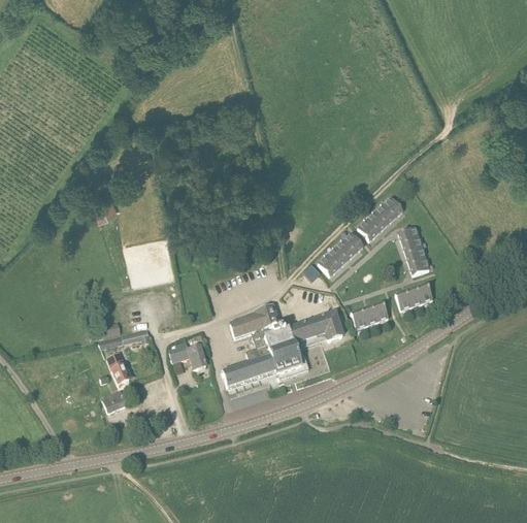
[(38,4),(32,0),(26,7),(29,9),(33,9),(38,4)]
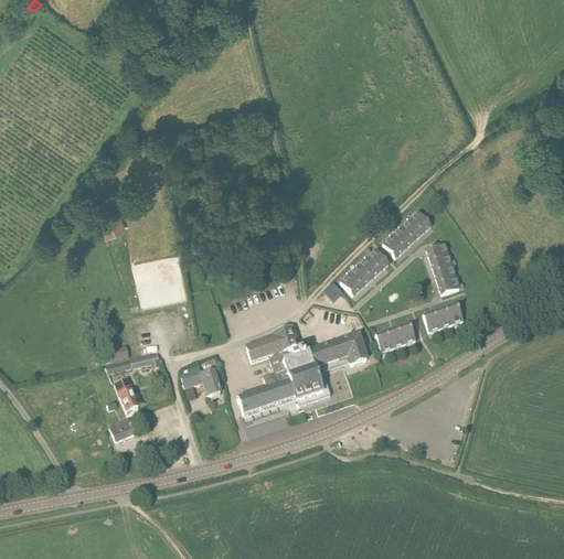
[(106,235),(127,225),(119,207),(98,218),(106,235)]
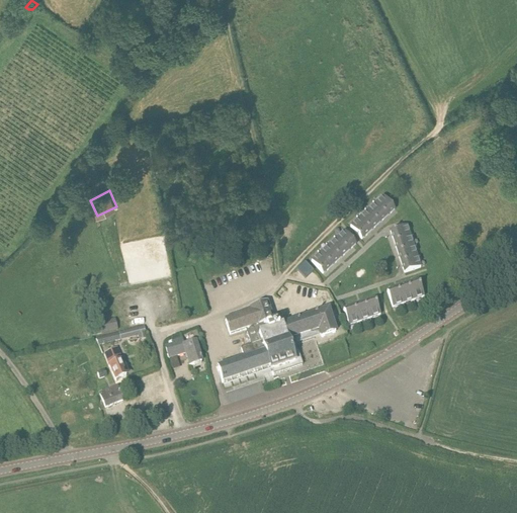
[(388,211),(396,204),(383,191),(375,199),(388,211)]
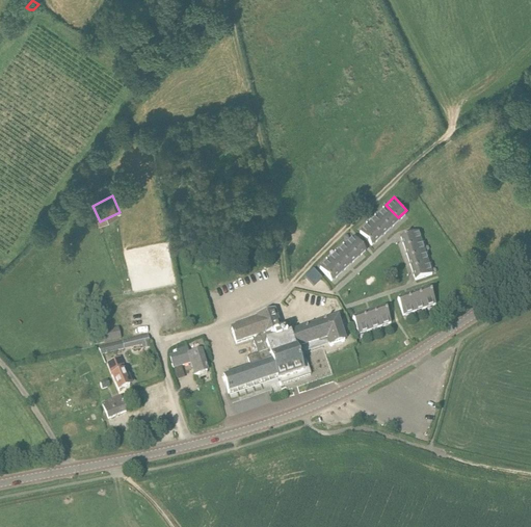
[(390,226),(398,217),(386,205),(377,212),(390,226)]
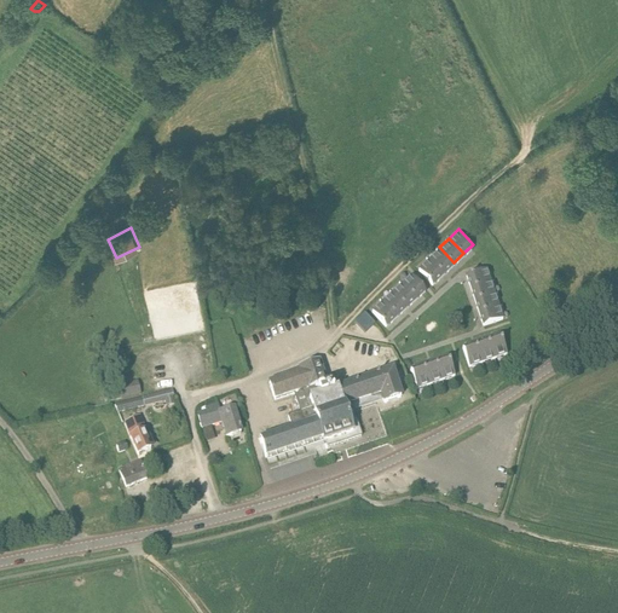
[(443,271),(454,262),(439,247),(429,255),(443,271)]
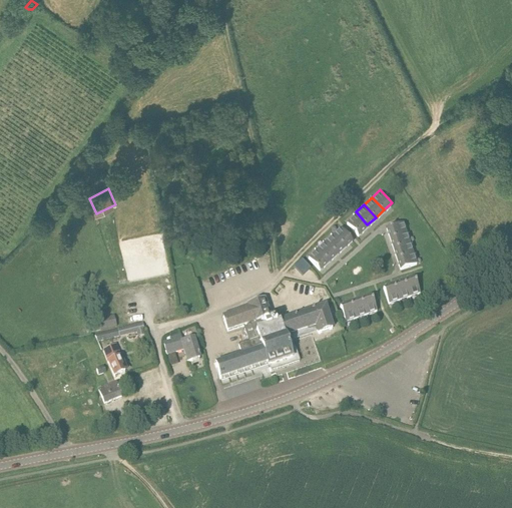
[(359,231),(367,224),(356,211),(348,219),(359,231)]
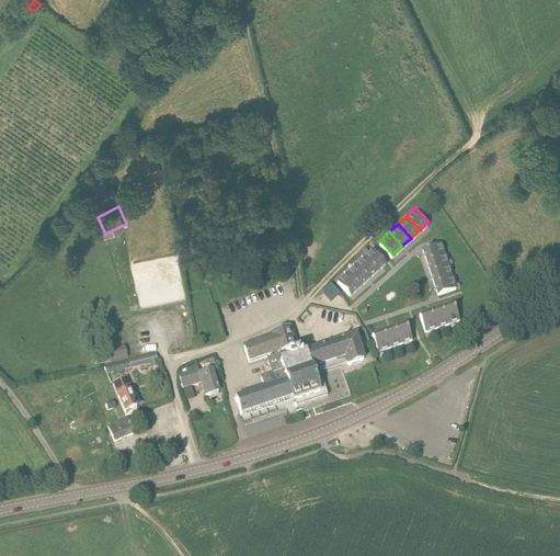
[(423,246),(427,257),(445,251),(441,239),(423,246)]
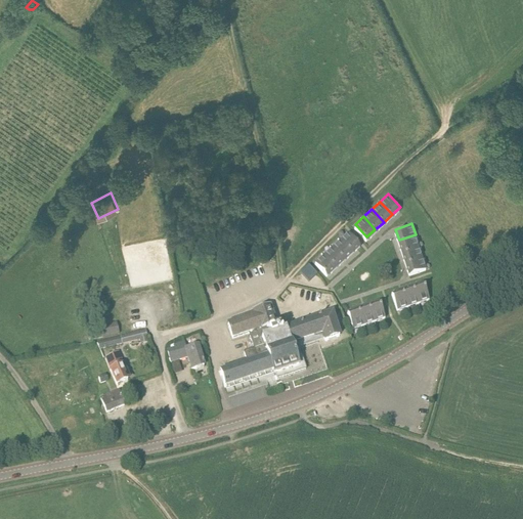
[(352,250),(360,243),(349,229),(341,236),(352,250)]
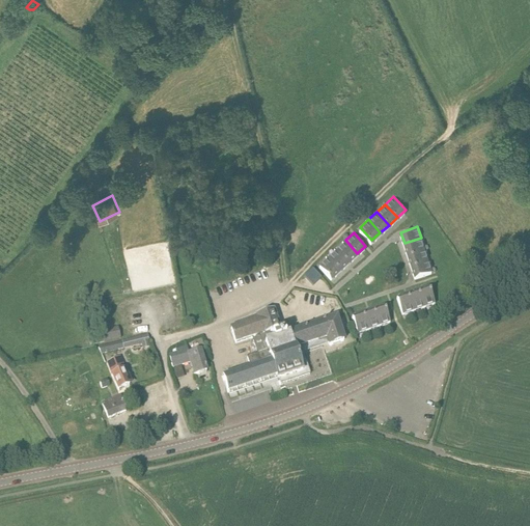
[(405,243),(408,253),(424,248),(421,238),(405,243)]
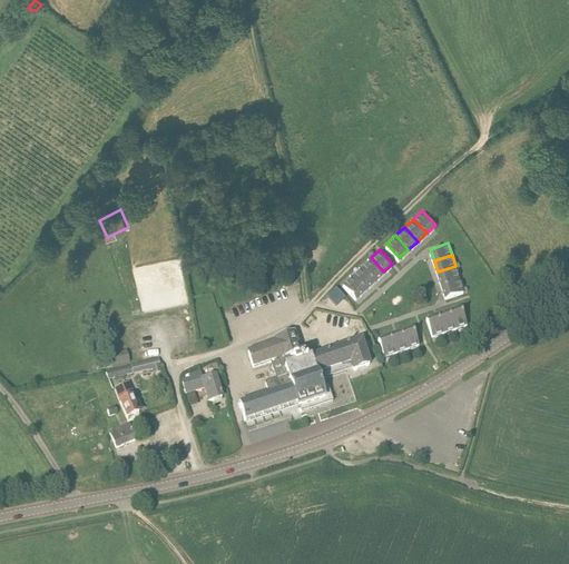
[(374,279),(383,271),(371,257),(362,266),(374,279)]
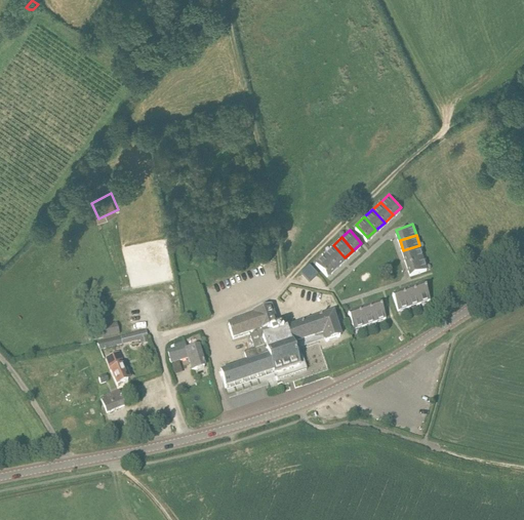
[(336,266),(345,257),(333,245),(324,252),(336,266)]
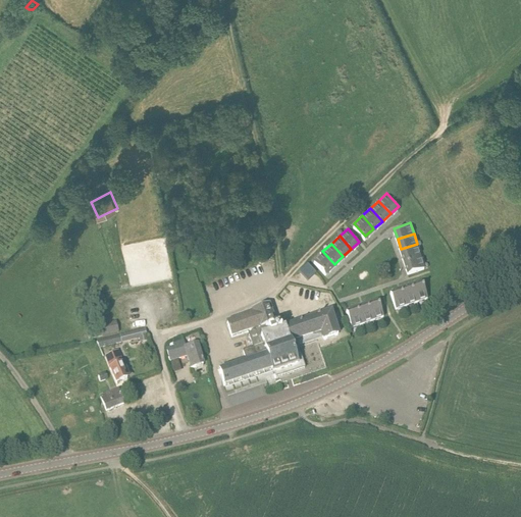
[(401,249),(405,260),(421,254),(417,244),(401,249)]
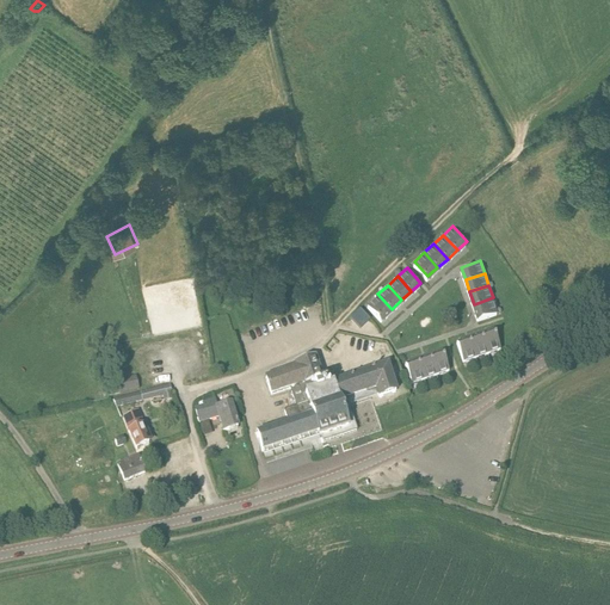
[(382,318),(392,309),(377,294),(368,302),(382,318)]
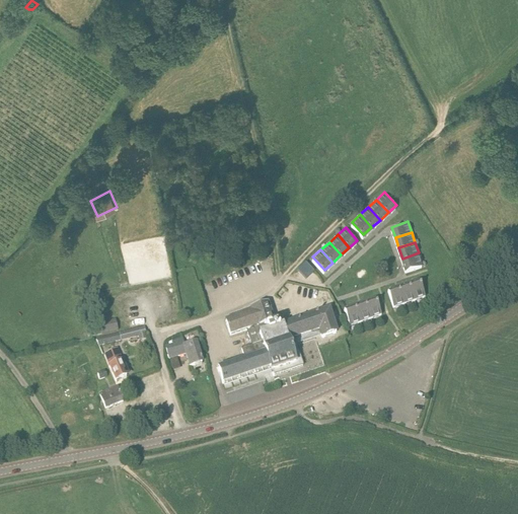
[(419,252),(402,259),(405,269),(422,264),(419,252)]
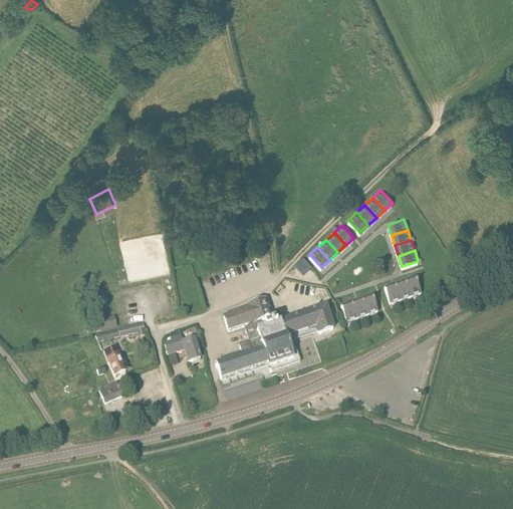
[(305,255),(297,262),(305,271),(313,263),(305,255)]
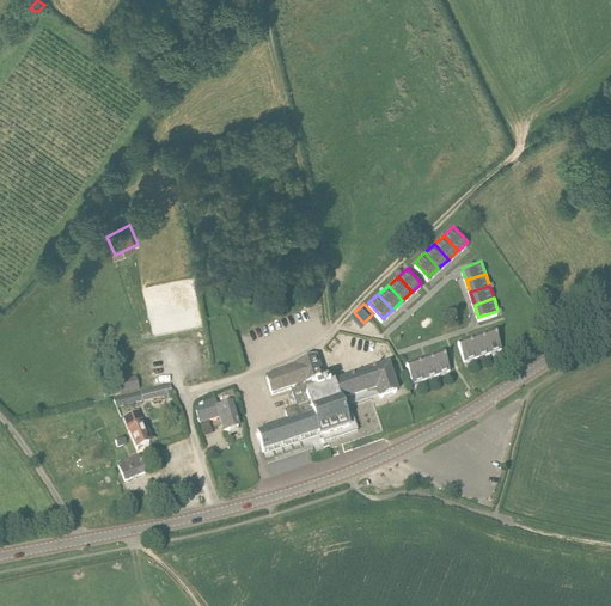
[(495,325),(483,330),(489,349),(502,346),(495,325)]
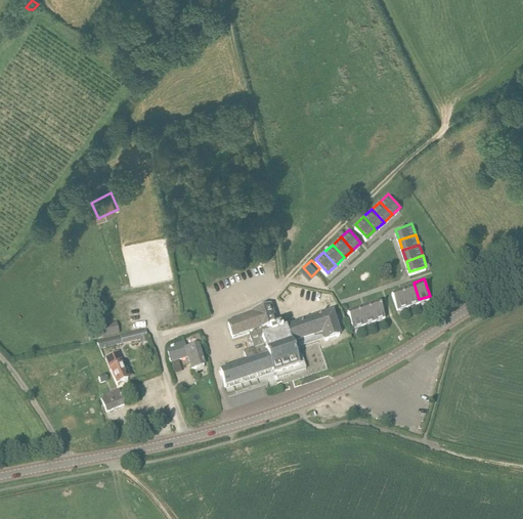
[(413,283),(403,286),(408,302),(419,299),(413,283)]
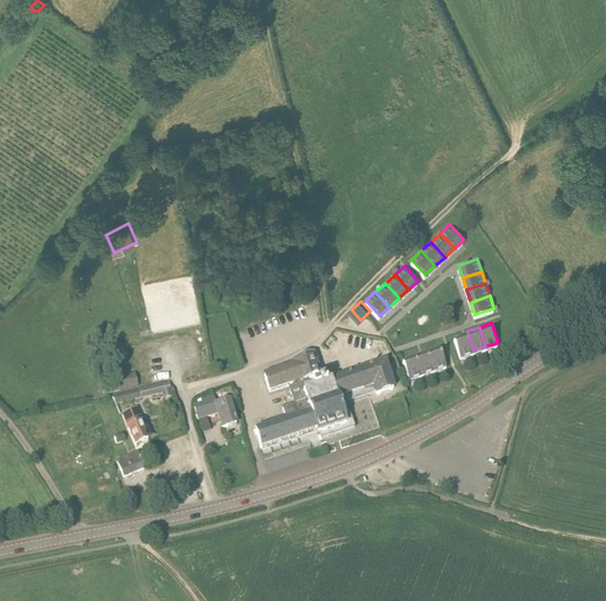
[(473,350),(467,331),(454,336),(461,355),(473,350)]
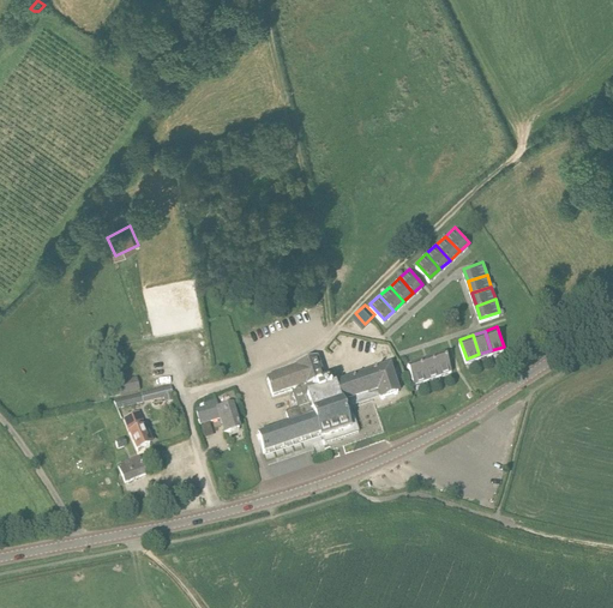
[(445,348),(433,353),(439,372),(452,368),(445,348)]
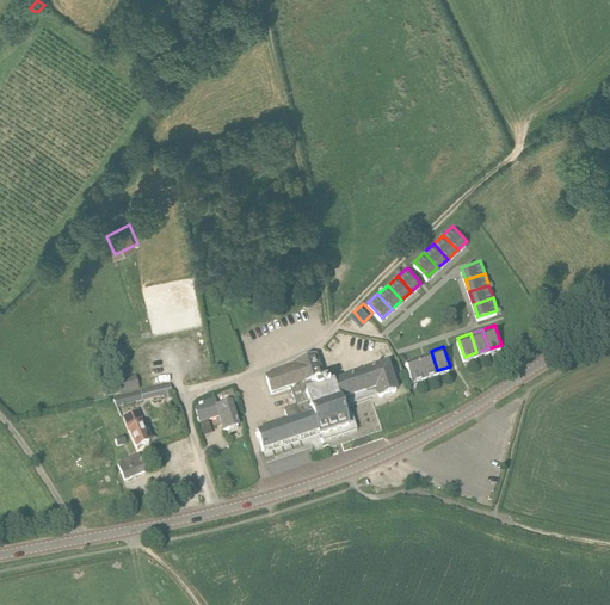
[(327,375),(325,376),(318,350),(295,358),(296,360),(266,371),(272,390),(291,383),(296,400),(284,403),(288,417),(257,427),(264,446),(320,427),(324,437),(357,425),(346,393),(377,383),(381,391),(396,387),(387,358),(333,376),(333,377),(330,380),(328,377),(327,375)]
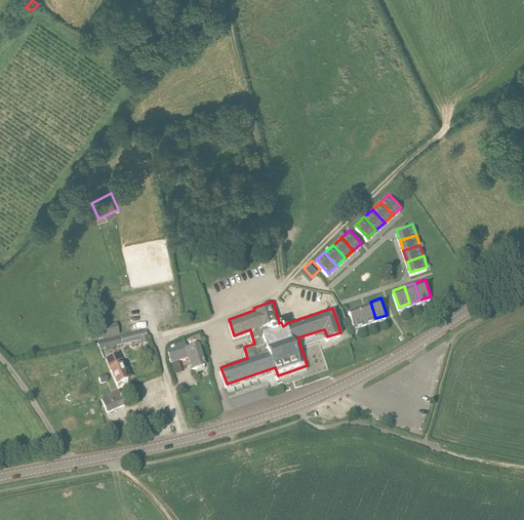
[(370,302),(359,305),(365,321),(375,318),(370,302)]
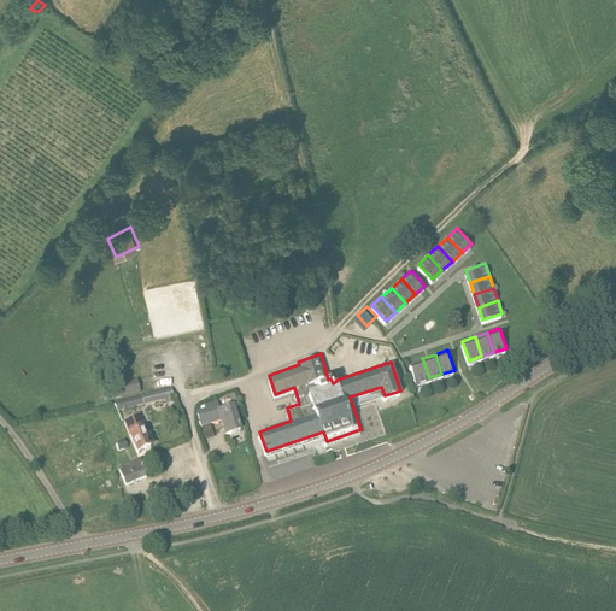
[(422,358),(410,363),(416,382),(429,377),(422,358)]
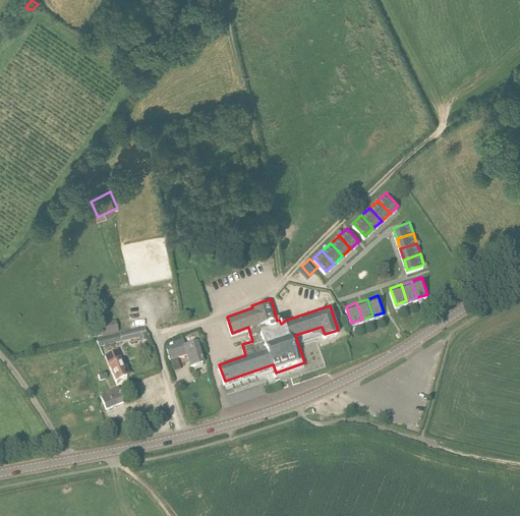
[(119,328),(117,316),(91,322),(94,334),(119,328)]
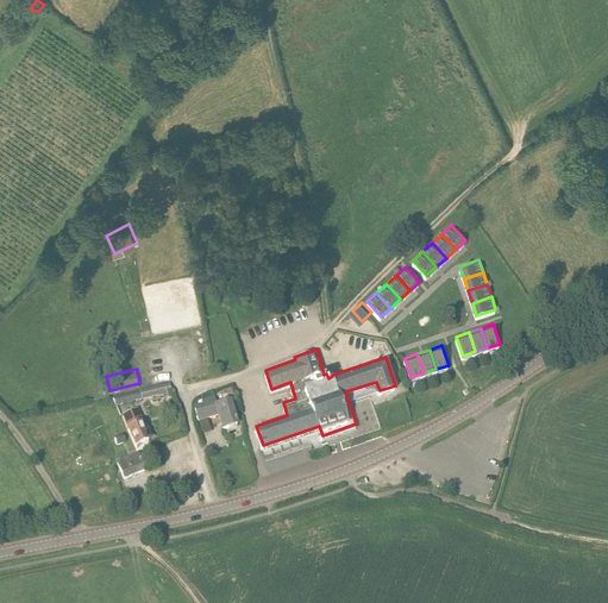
[(162,396),(173,394),(169,379),(140,385),(143,394),(161,390),(162,396)]
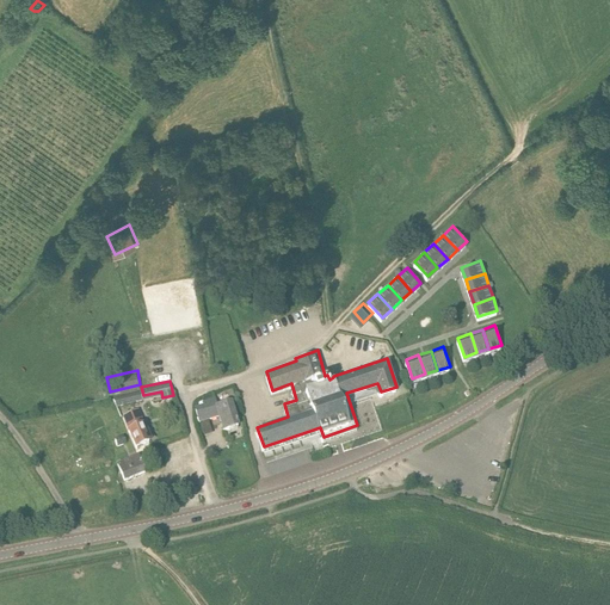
[(117,401),(143,395),(141,387),(115,393),(117,401)]
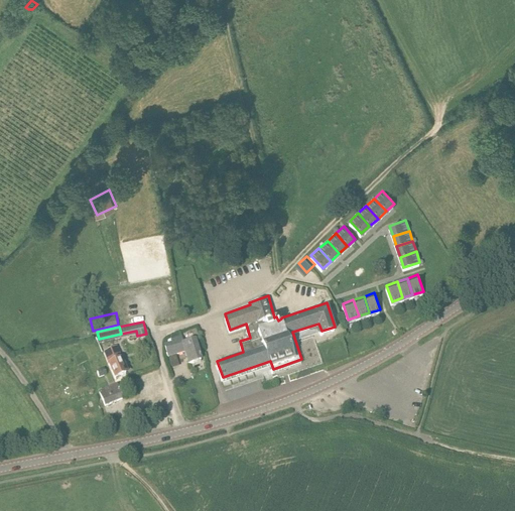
[(202,356),(195,335),(184,339),(182,332),(172,335),(171,334),(167,336),(168,340),(165,341),(169,353),(169,352),(176,350),(185,348),(189,360),(202,356)]
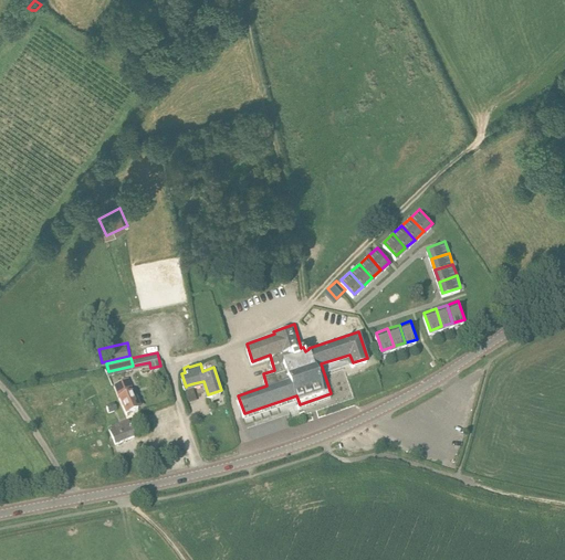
[(138,397),(134,388),(135,388),(129,376),(123,378),(122,377),(114,380),(119,393),(127,410),(138,404),(137,401),(136,398),(138,397)]
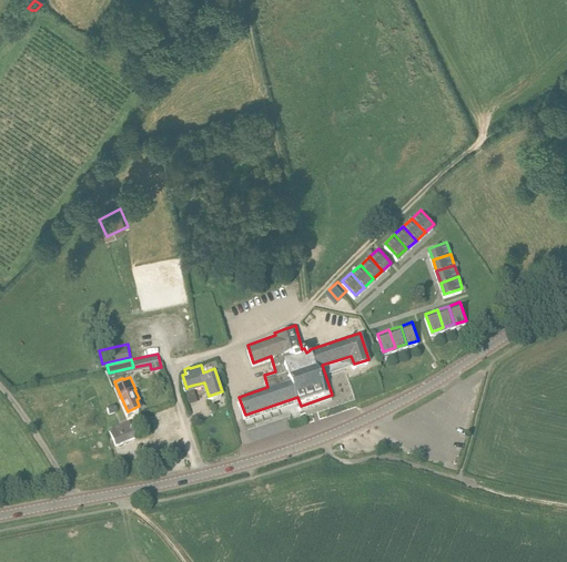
[(115,399),(108,402),(110,410),(118,408),(115,399)]
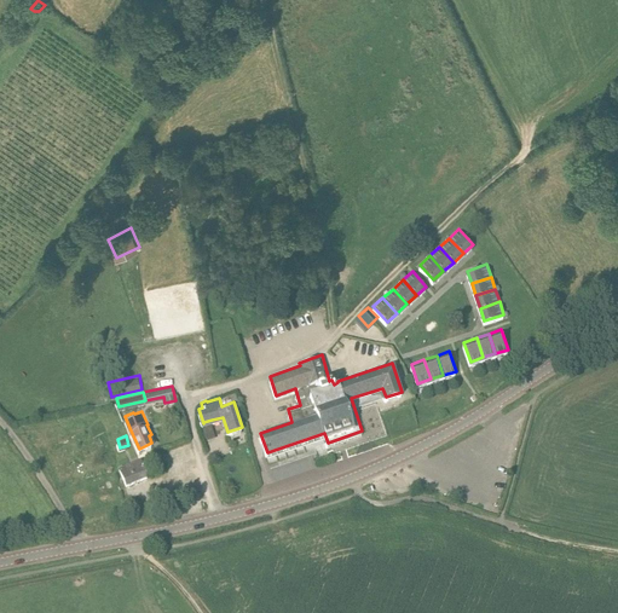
[(148,474),(142,456),(120,464),(127,481),(148,474)]
